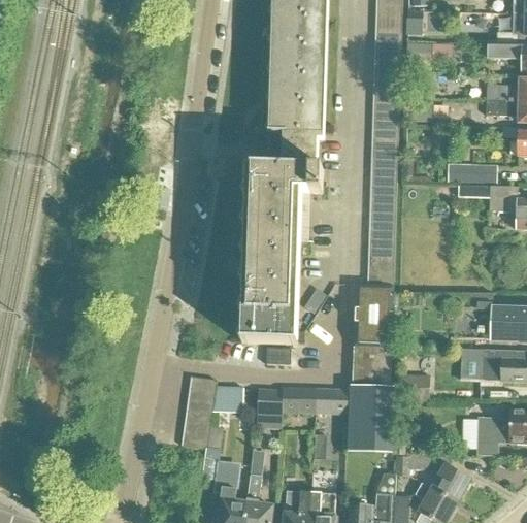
[(277,0),(272,166),(252,166),(246,341),(292,344),(296,191),(316,192),(321,0),(277,0)]
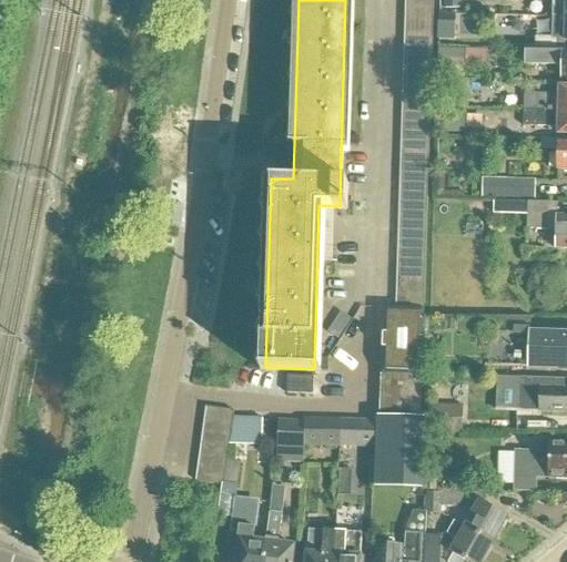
[(552,0),(552,12),(566,12),(566,0),(552,0)]
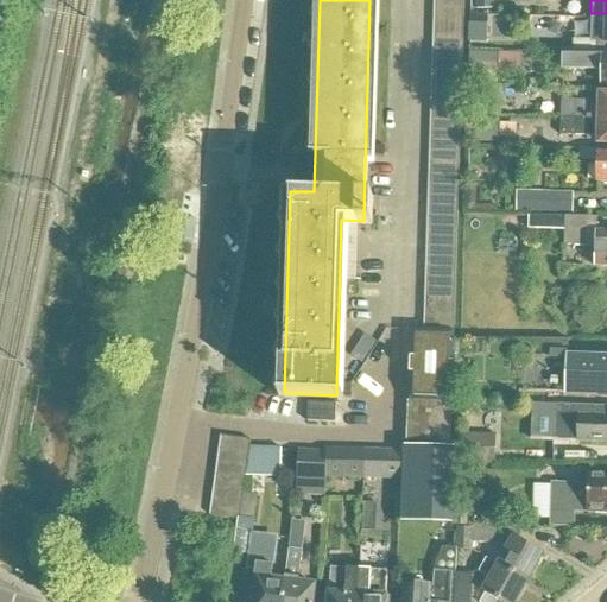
[(432,4),(432,18),(462,19),(463,5),(432,4)]
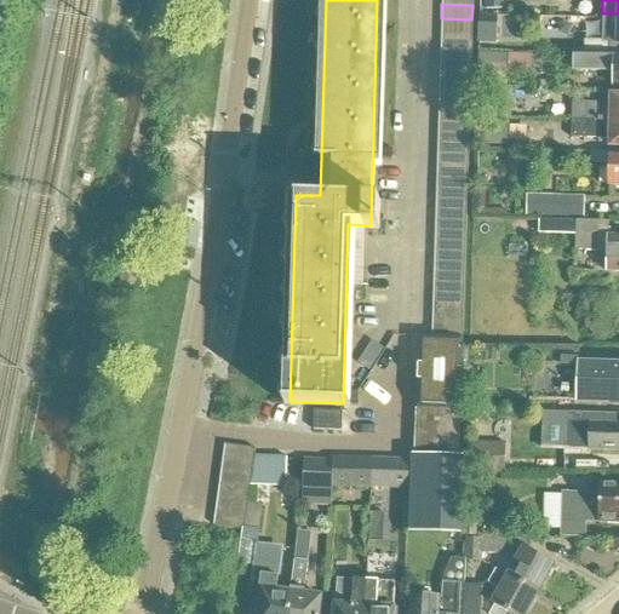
[(584,36),(584,47),(614,49),(614,41),(615,41),(618,40),(618,13),(602,13),(602,36),(584,36)]
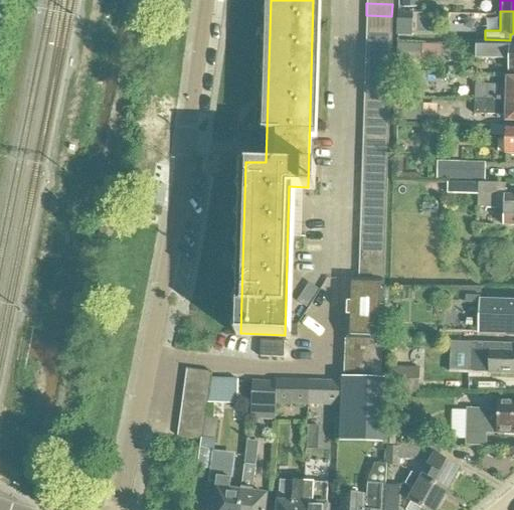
[(366,15),(366,27),(391,28),(391,16),(366,15)]
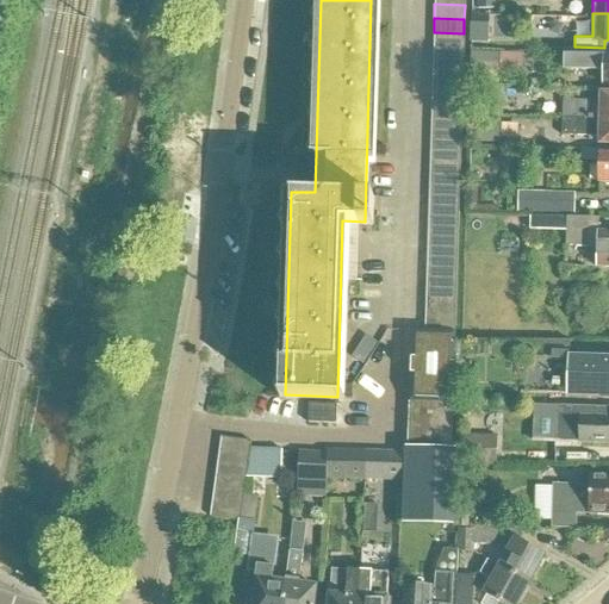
[(471,20),(470,20),(470,38),(488,38),(488,20),(471,20)]
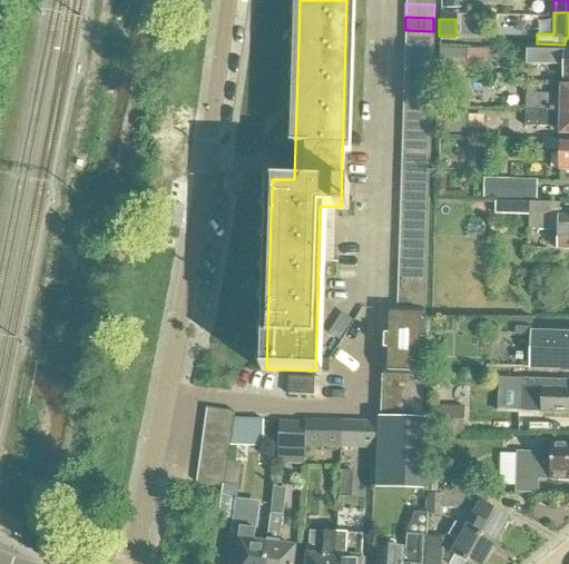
[(405,30),(404,43),(432,43),(433,31),(405,30)]
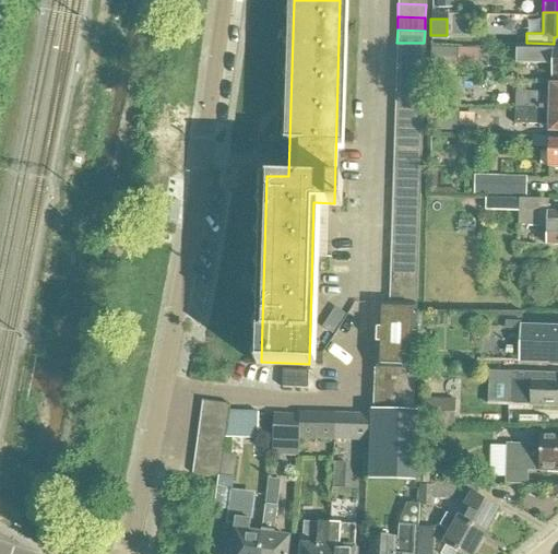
[(396,43),(396,55),(424,56),(424,43),(396,43)]
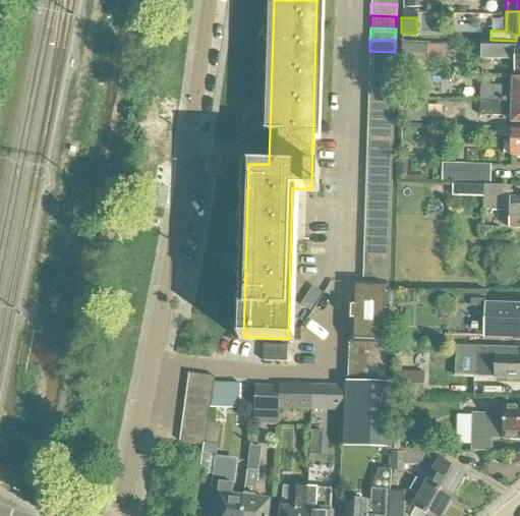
[(516,41),(490,40),(481,40),(480,58),(515,59),(515,70),(519,69),(519,42),(516,42),(516,41)]
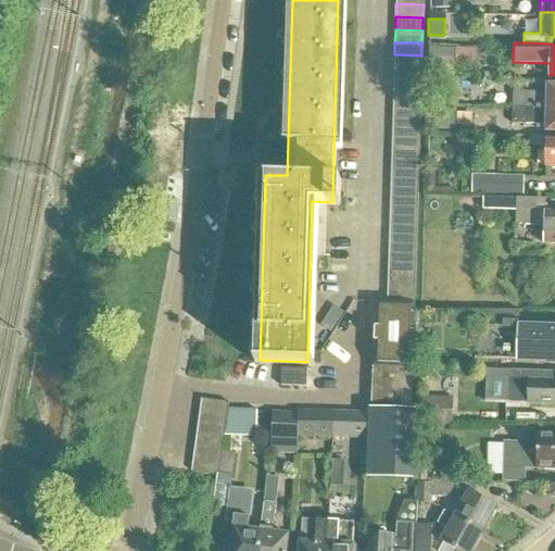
[(427,72),(453,72),(454,49),(428,48),(427,72)]
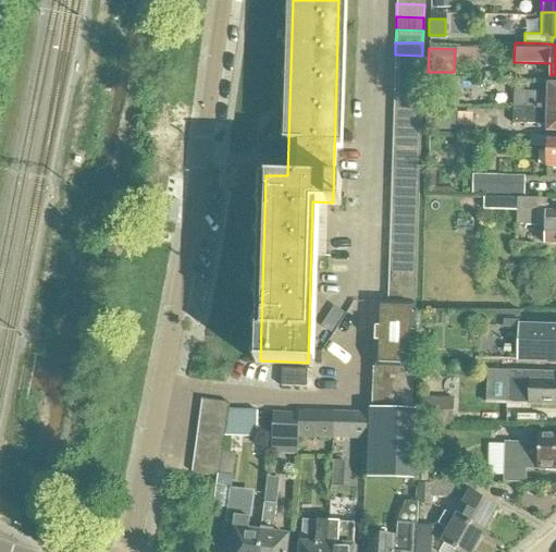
[(395,54),(394,68),(422,69),(422,56),(395,54)]
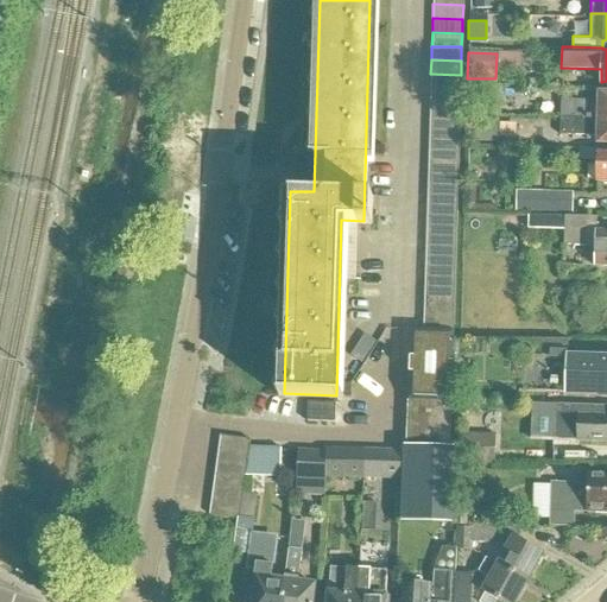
[(430,74),(430,88),(460,89),(461,75),(430,74)]
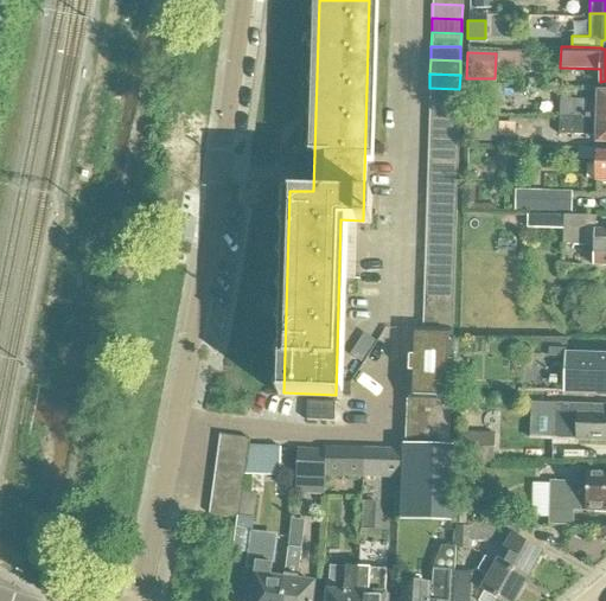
[(479,104),(495,106),(496,83),(479,82),(479,104)]
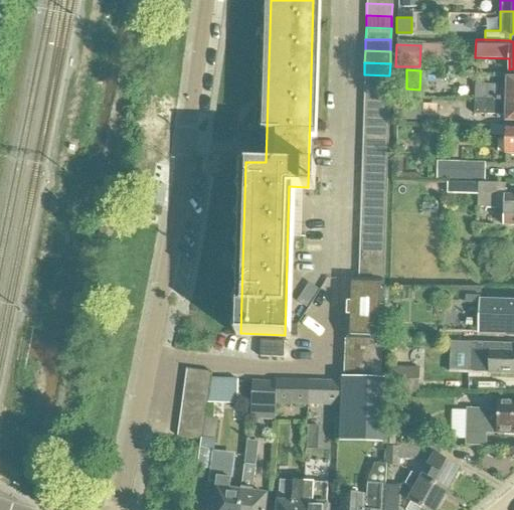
[(364,74),(364,87),(389,88),(389,75),(364,74)]
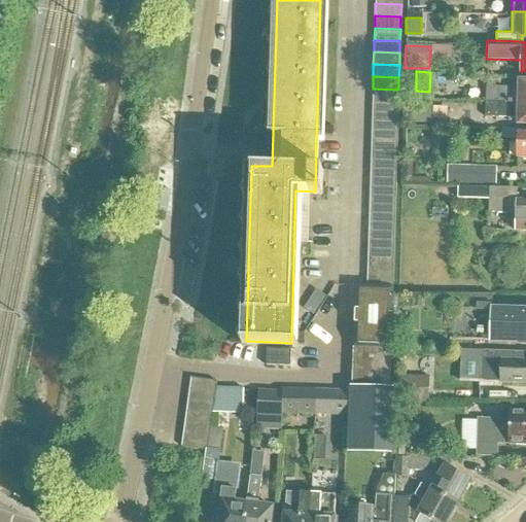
[(486,83),(485,99),(525,100),(525,78),(519,78),(519,90),(509,90),(510,84),(486,83)]
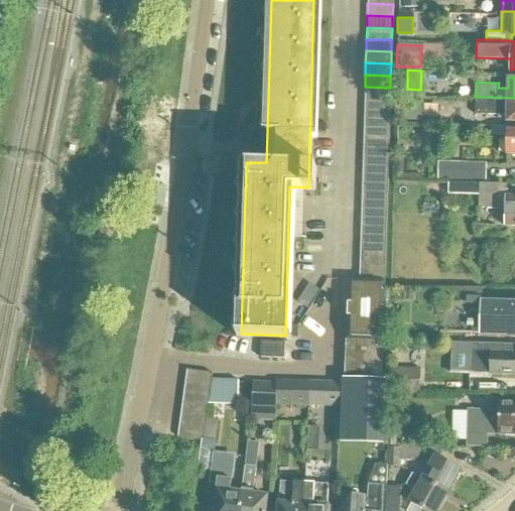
[(365,87),(364,99),(390,100),(390,88),(365,87)]
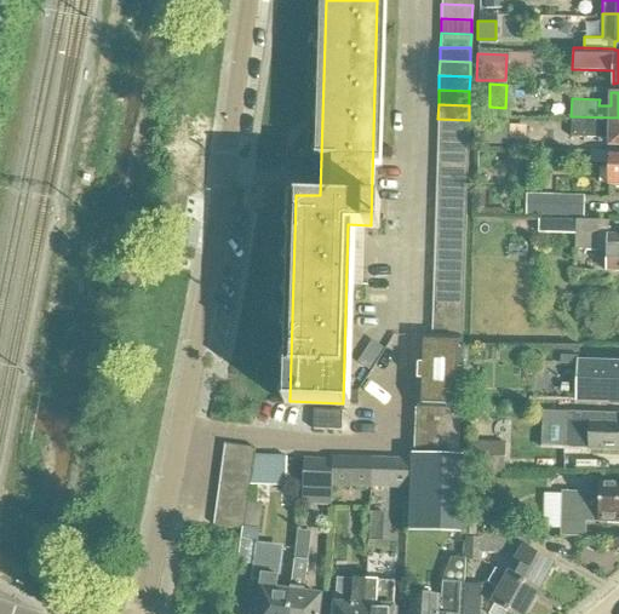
[(482,141),(506,142),(509,118),(483,116),(482,141)]
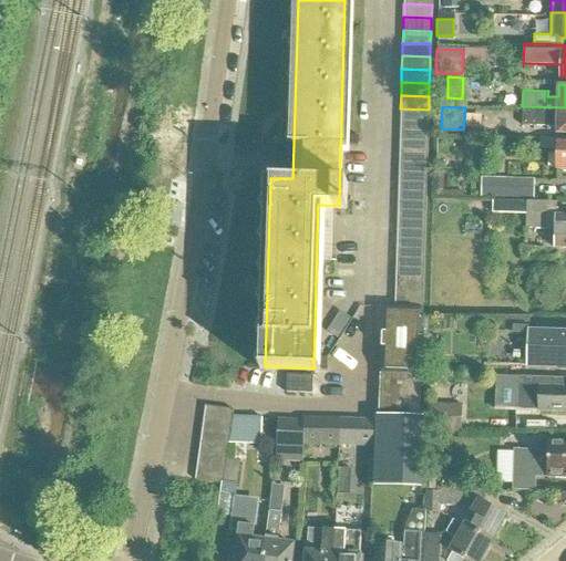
[(565,107),(522,106),(522,122),(557,123),(557,130),(565,130),(565,107)]
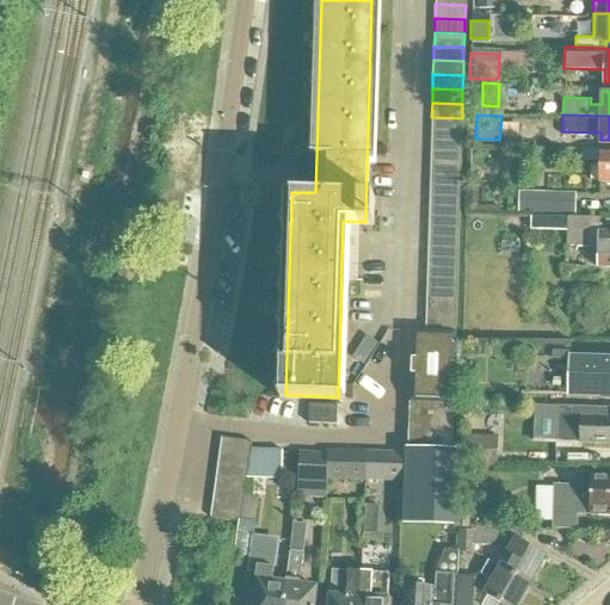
[(431,117),(431,131),(461,131),(462,118),(431,117)]
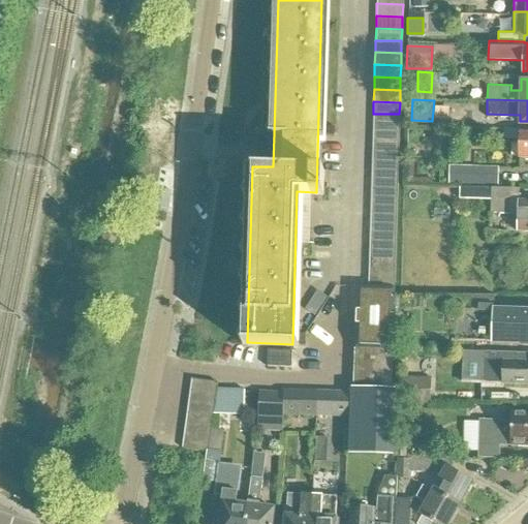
[(373,114),(373,125),(399,126),(399,114),(373,114)]
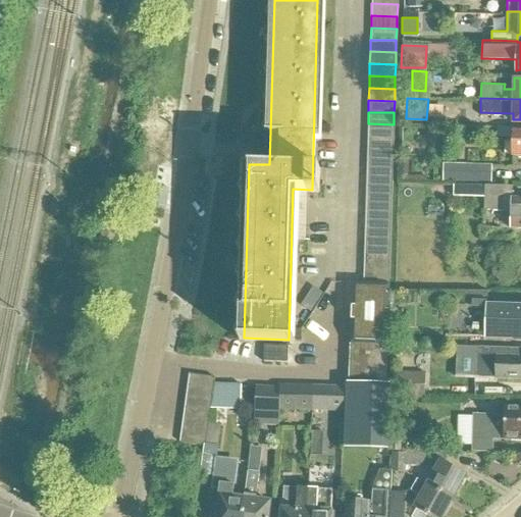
[(368,123),(367,136),(394,137),(394,124),(368,123)]
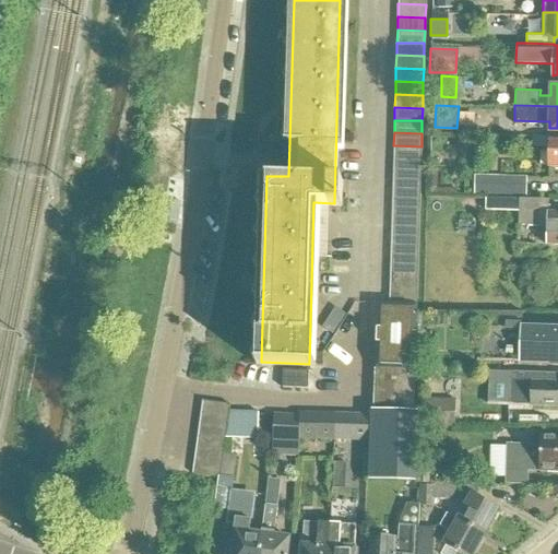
[(453,144),(462,151),(471,140),(461,133),(453,144)]
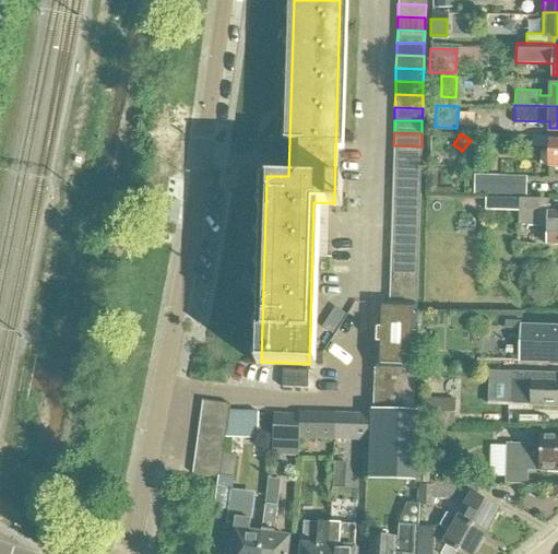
[(532,144),(548,144),(547,163),(551,164),(555,166),(557,165),(557,136),(549,137),(549,133),(533,133),(532,144)]
